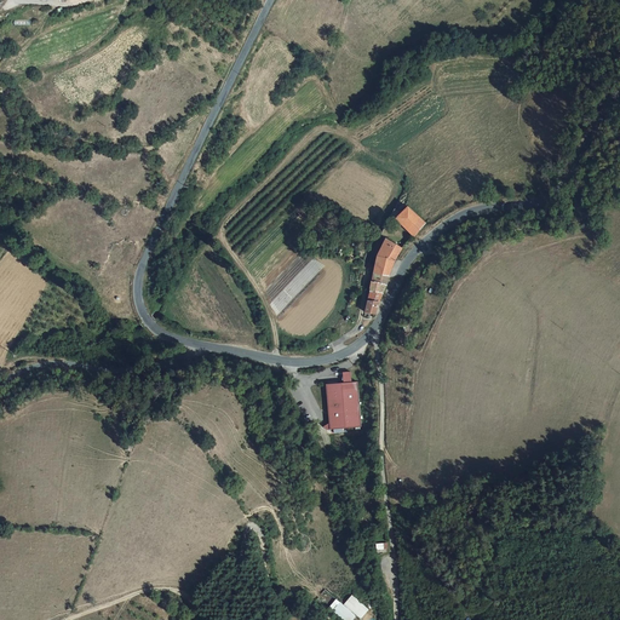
[(392,213),(391,214),(409,231),(422,218),(411,207),(401,214),(396,210),(392,213)]
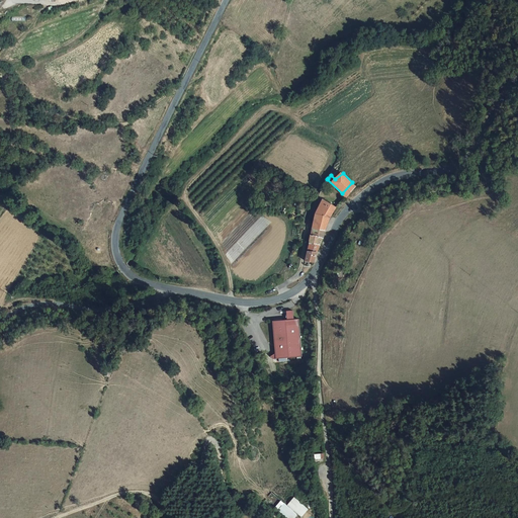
[(342,193),(347,198),(348,195),(355,186),(352,182),(342,193)]
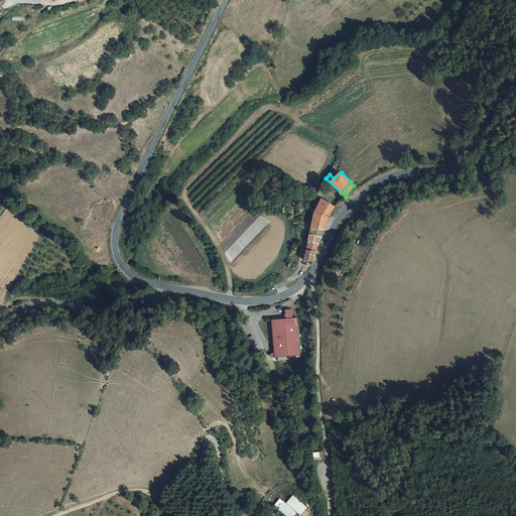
[(312,219),(311,226),(324,230),(327,219),(334,208),(321,199),(313,212),(312,219)]
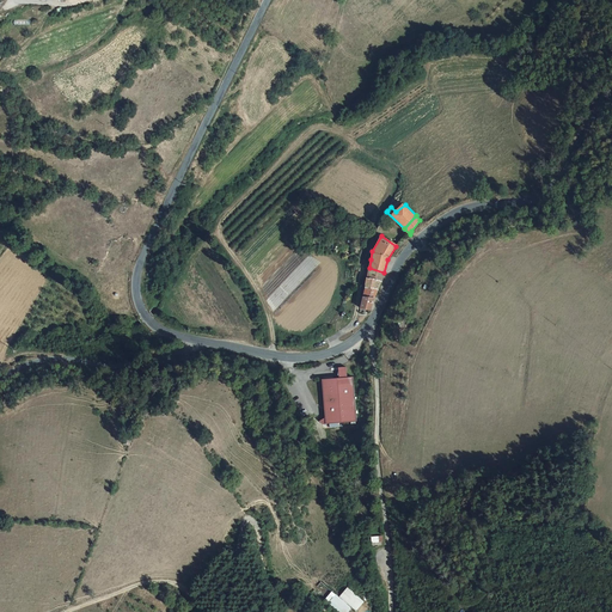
[(369,268),(367,277),(380,281),(384,273),(369,268)]
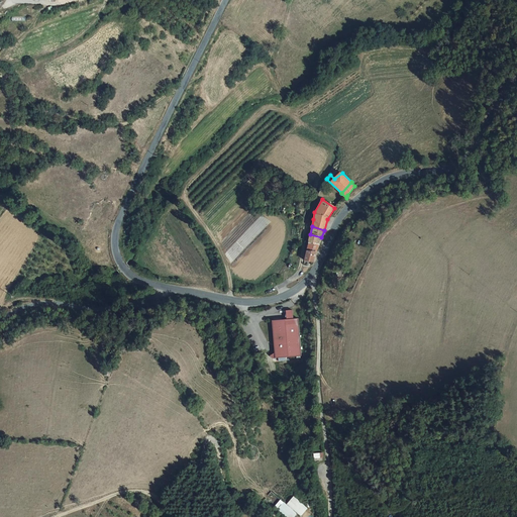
[(310,234),(308,243),(318,244),(321,237),(310,234)]
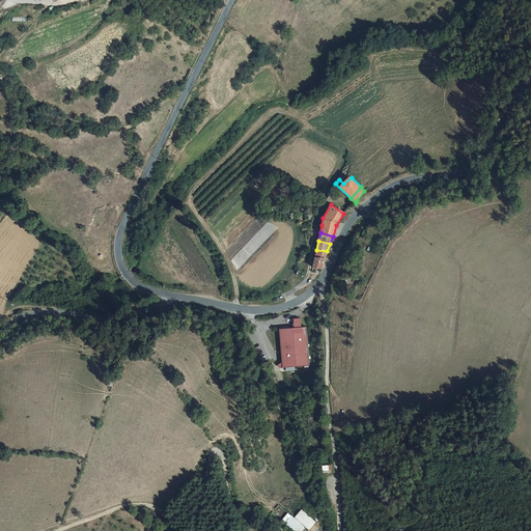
[(322,268),(325,257),(315,257),(313,267),(322,268)]
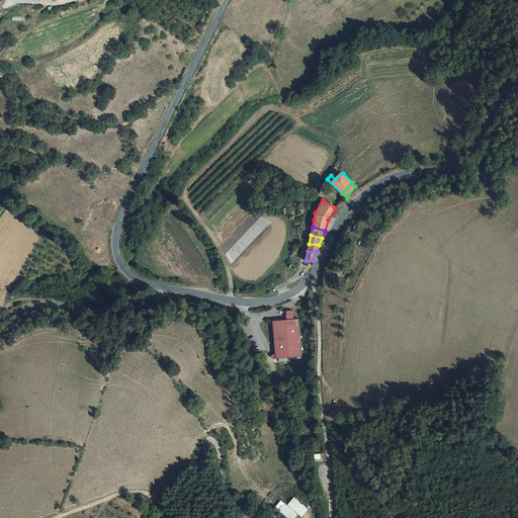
[(288,319),(275,320),(277,358),(304,357),(301,319),(294,319),(294,313),(288,313),(288,319)]
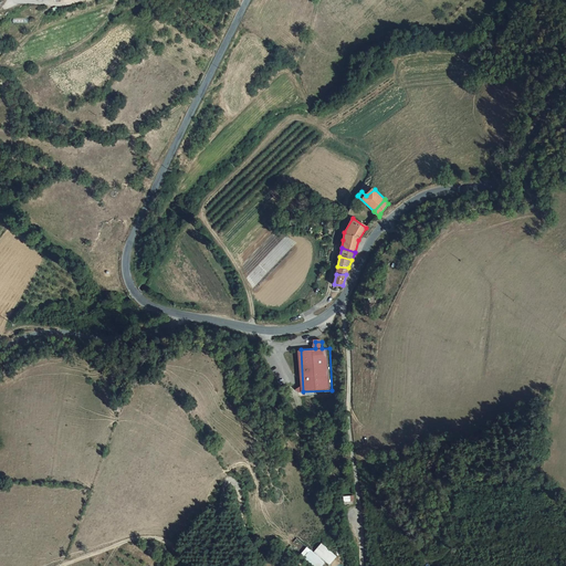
[(310,565),(322,565),(325,563),(310,551),(302,559),(310,565)]
